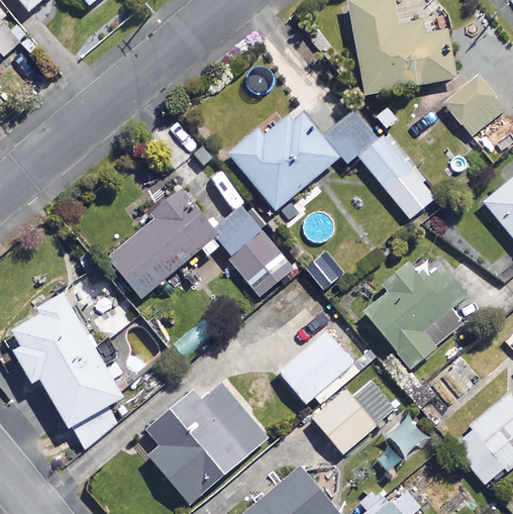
[(18,0),(28,12),(42,0),(83,0),(89,7),(97,0),(18,0)]
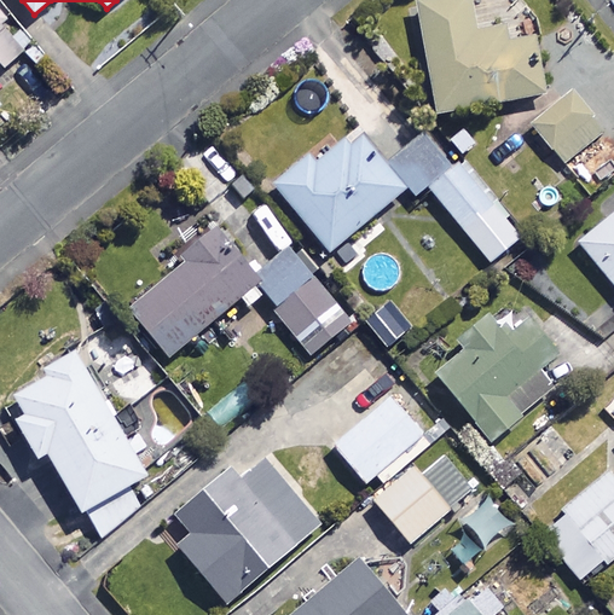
[(475,34),(468,0),(447,0),(416,6),(436,116),(548,94),(537,39),(505,45),(503,29),(475,34)]
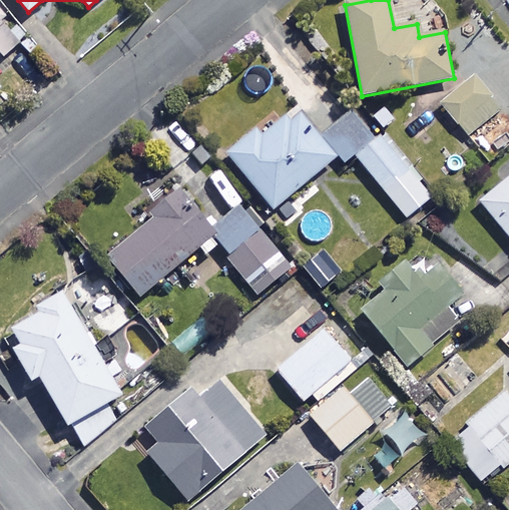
[(495,106),(471,79),(441,105),(464,133),(495,106)]
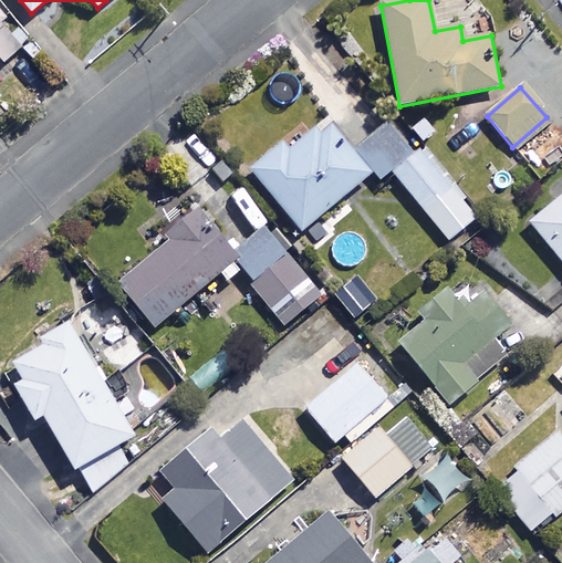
[(251,170),(300,231),(371,175),(377,183),(392,171),(447,240),(477,216),(394,114),(344,154),(320,124),(287,152),(282,145),(251,170)]
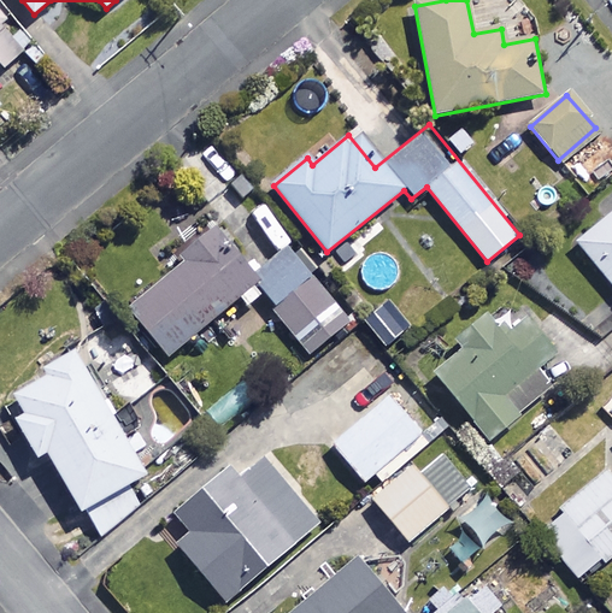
[(266,289),(192,200),(158,228),(188,263),(131,311),(169,355),(240,296),(247,305),(266,289)]
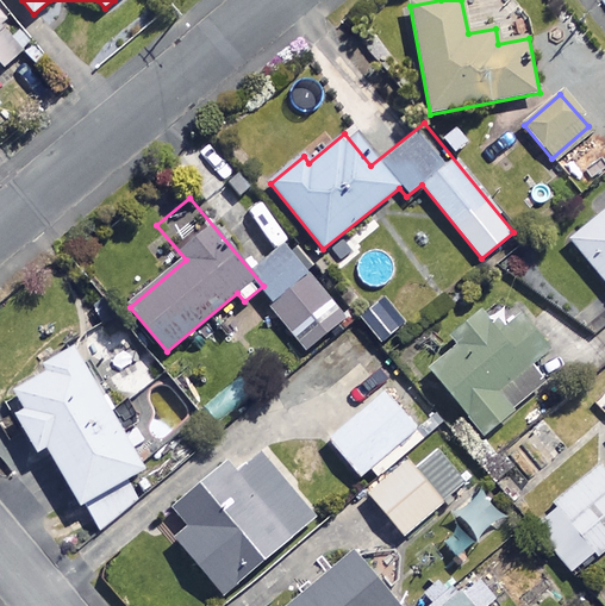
[(604,206),(567,238),(604,283),(604,206)]
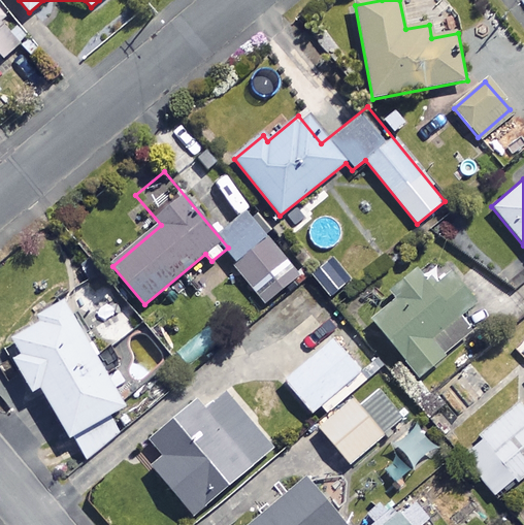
[(250,212),(220,235),(239,260),(233,264),(263,303),(298,276),(250,212)]
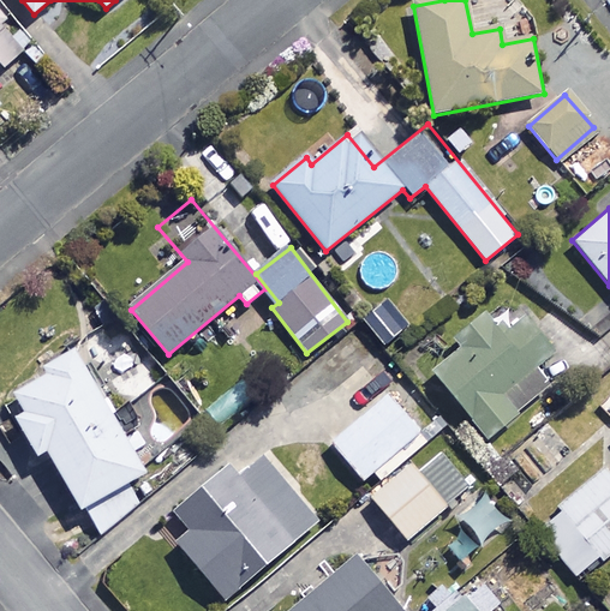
[(524,316),(501,334),(490,321),(430,370),(488,438),(546,389),(531,371),(554,352),(524,316)]
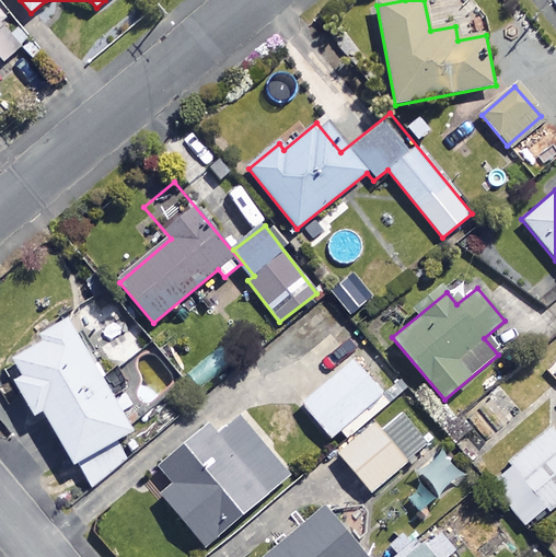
[(151,341),(100,373),(70,324),(13,358),(25,376),(15,382),(36,417),(44,412),(87,484),(127,459),(117,441),(135,430),(127,418),(178,387),(151,341)]
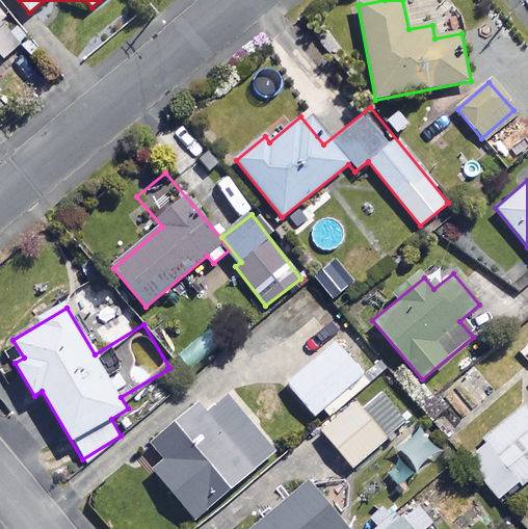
[(285,380),(315,417),(322,411),(328,417),(369,382),(334,340),(285,380)]
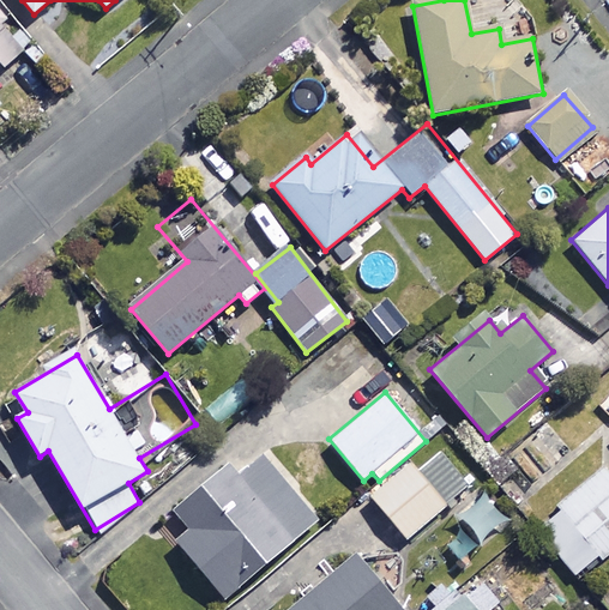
[(470,484),(440,450),(417,470),(410,460),(369,495),(406,538),(470,484)]
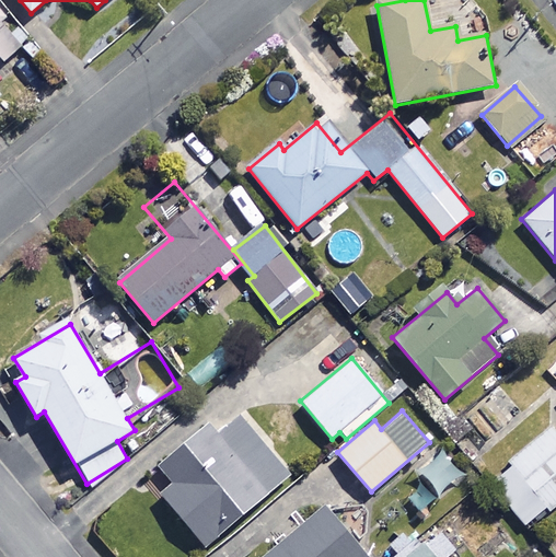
[(289,476),(239,418),(218,436),(210,427),(162,467),(174,482),(160,494),(205,547),(289,476)]
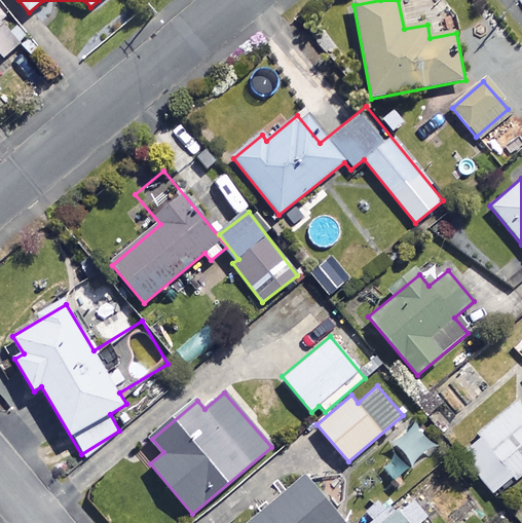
[(521,472),(521,408),(515,400),(475,432),(480,438),(459,454),(493,495),(521,472)]
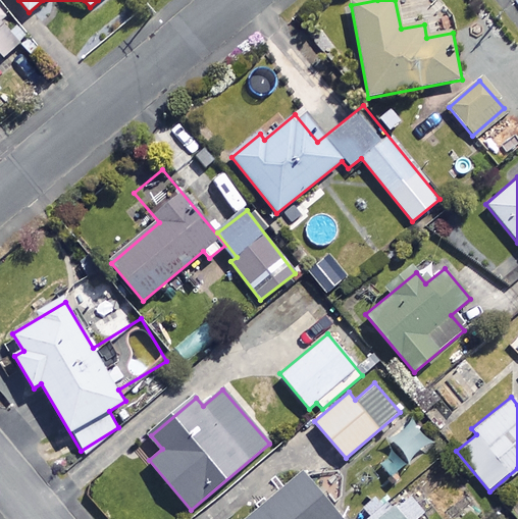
[(428,440),(412,422),(391,439),(407,459),(428,440)]
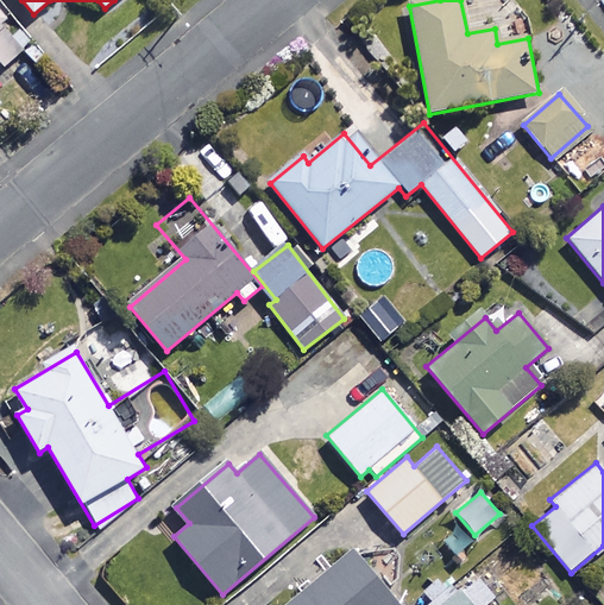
[(396,604),(354,554),(293,604),(396,604)]
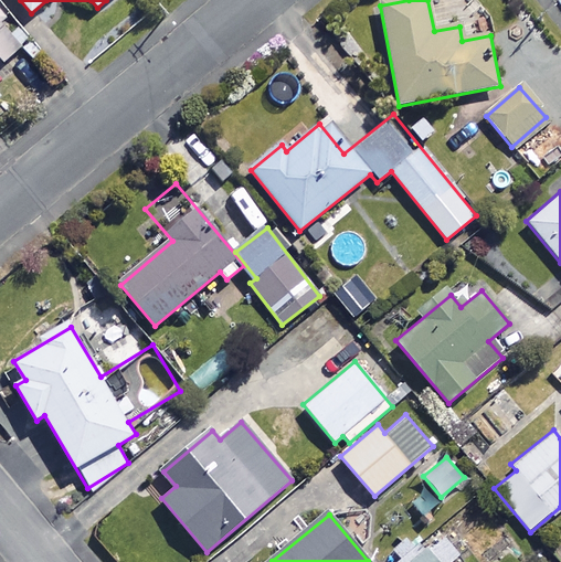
[(434,561),(423,549),(406,561),(434,561)]
